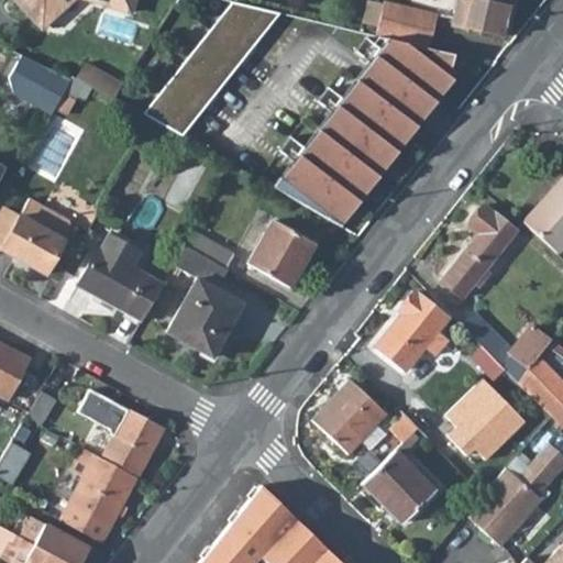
[(13,0),(42,30),(76,0),(85,0),(129,15),(133,0),(13,0)]
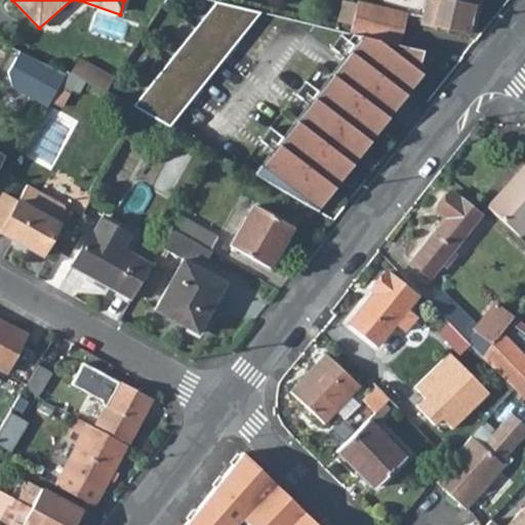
[(428,0),(422,23),(473,33),(480,0),(428,0)]
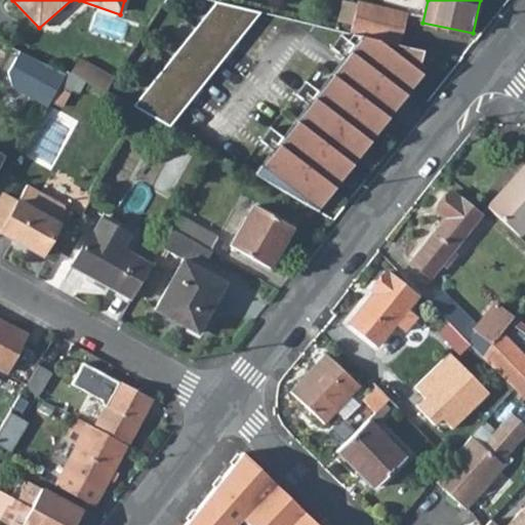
[(169,127),(258,11),(214,1),(133,108),(142,113),(154,118),(169,127)]
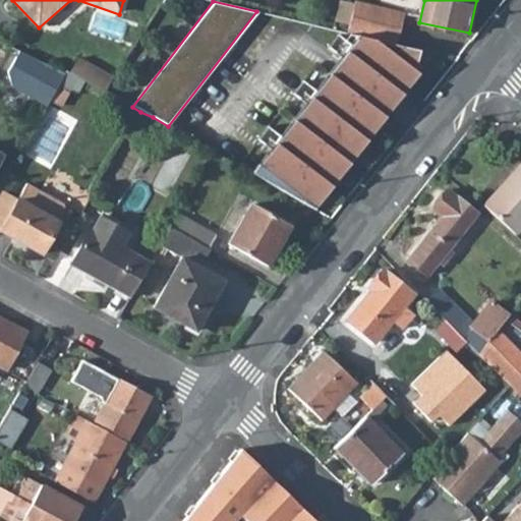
[(395,45),(396,46),(404,13),(355,1),(347,33),(353,35),(395,45)]
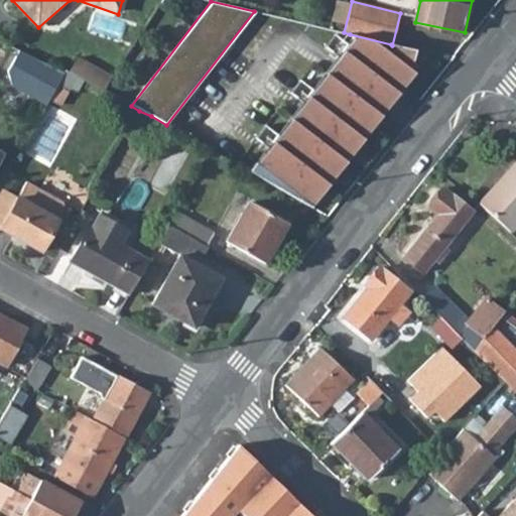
[(350,55),(257,176),(279,189),(309,207),(413,72),(410,70),(414,50),(392,45),(350,34),(346,33),(341,40),(345,43),(341,49),(350,55)]
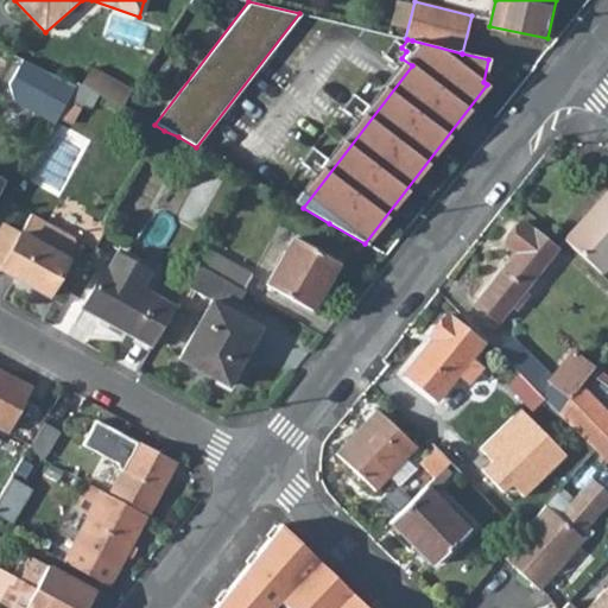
[(35,114),(56,126),(69,102),(76,90),(55,78),(35,114)]
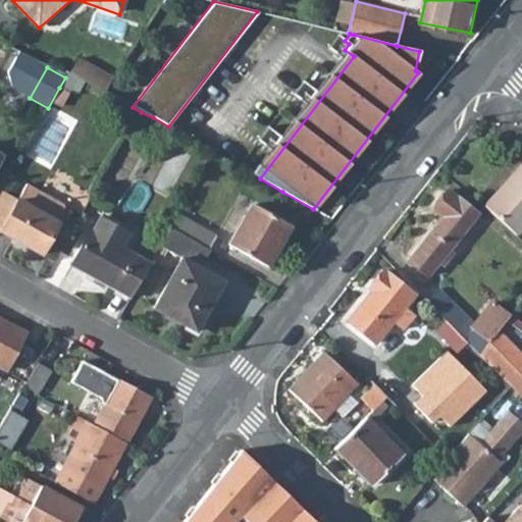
[(65,77),(59,88),(77,98),(86,84),(67,74),(65,77)]
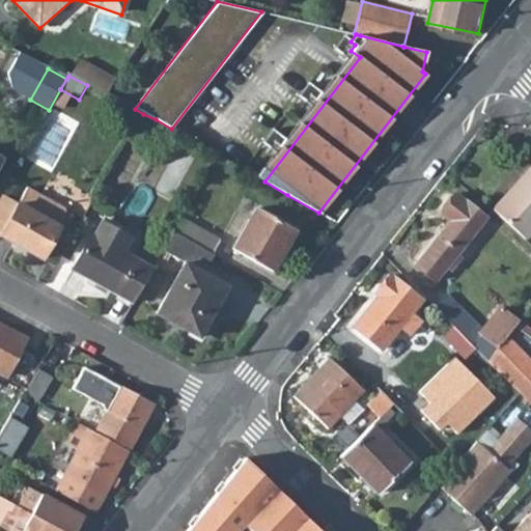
[(105,78),(101,84),(107,88),(111,82),(105,78)]
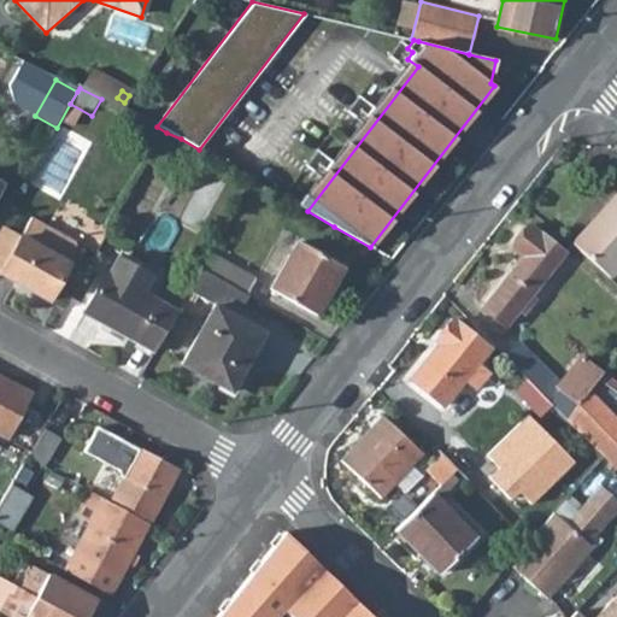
[(166,133),(148,165),(162,172),(181,139),(166,133)]
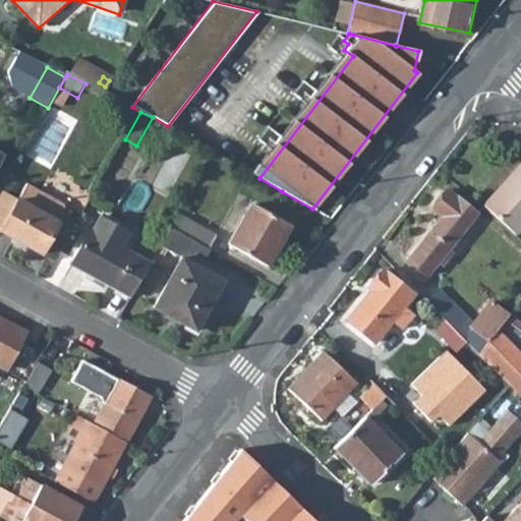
[(520,165),(484,207),(517,235),(520,230),(520,165)]
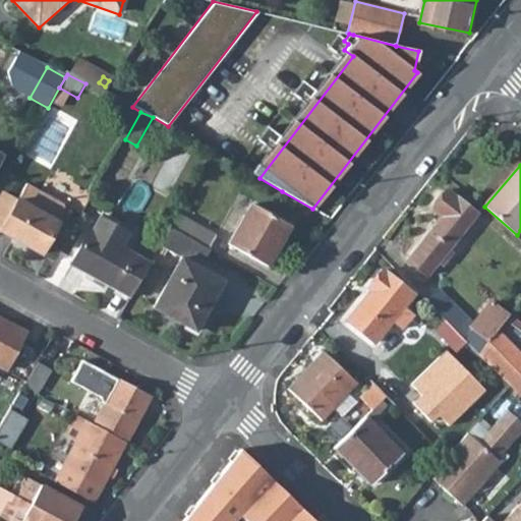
[(3,229),(1,232),(44,254),(66,212),(64,203),(47,194),(39,196),(41,191),(27,184),(19,199),(3,229)]
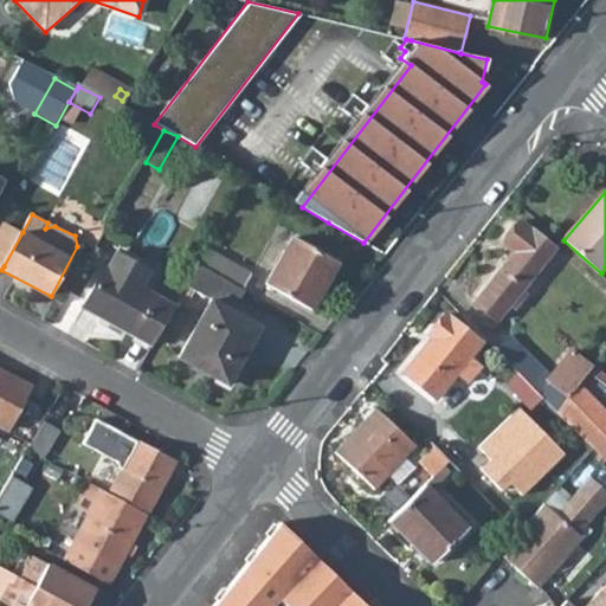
[(514,252),(475,302),(498,321),(554,249),(521,220),(503,244),(514,252)]
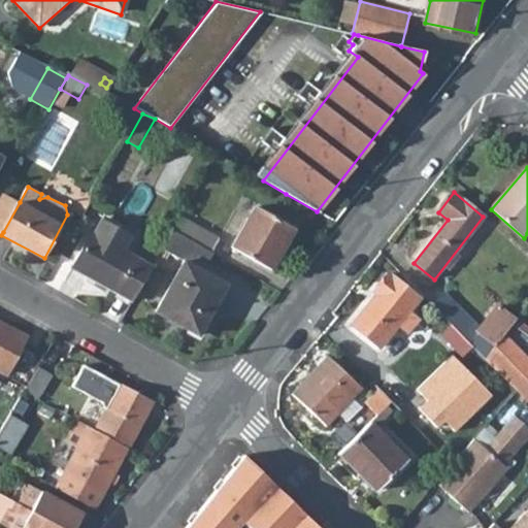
[(0,230),(3,232),(20,202),(2,193),(0,197),(0,230)]
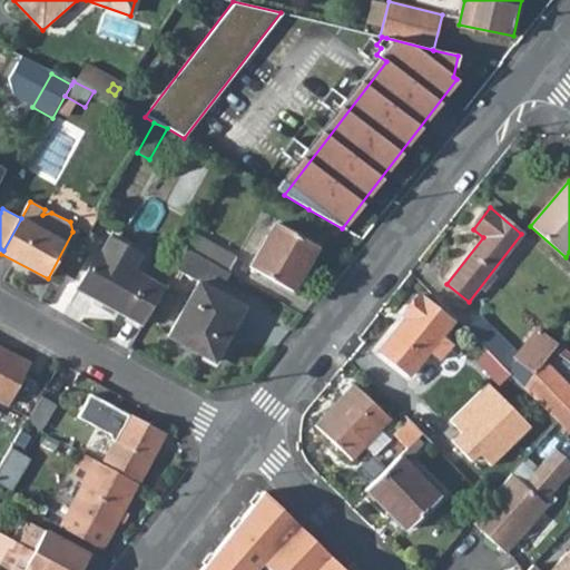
[(278,224),(254,268),(294,291),(318,247),(278,224)]
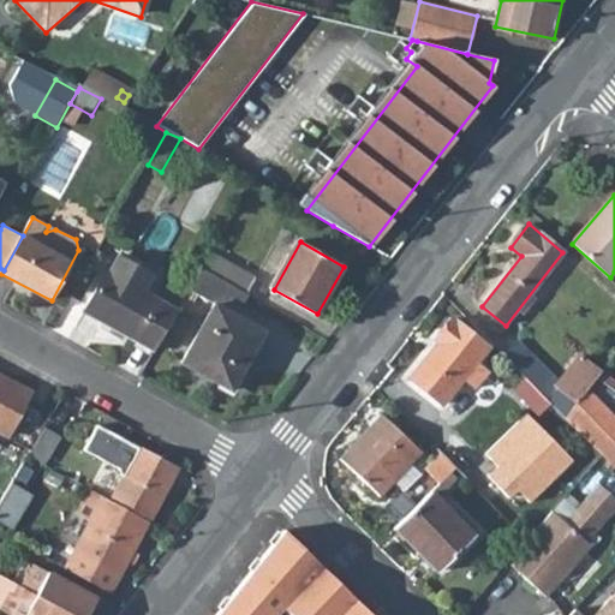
[(213,254),(204,269),(248,294),(257,279),(213,254)]
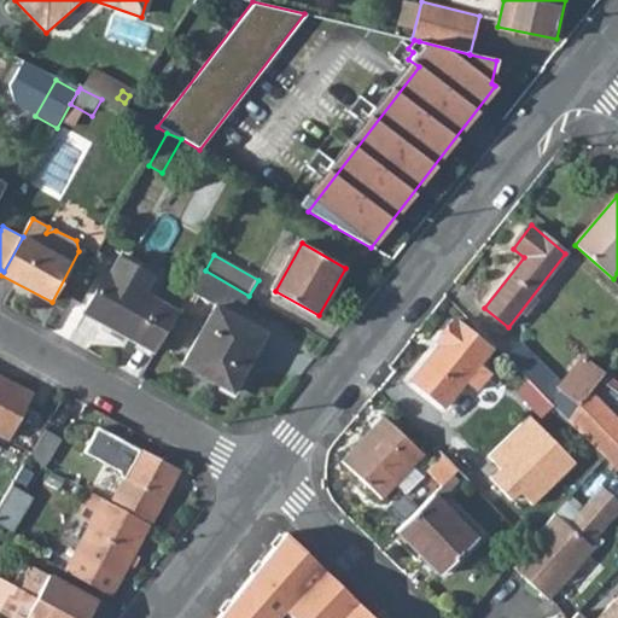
[(86,314),(159,354),(169,337),(181,313),(145,295),(155,277),(121,257),(111,275),(109,273),(86,314)]
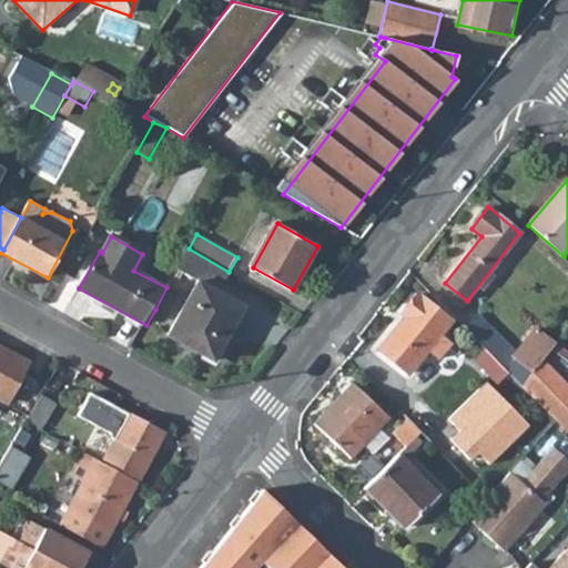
[(189,249),(178,267),(201,281),(169,336),(214,359),(245,305),(219,291),(229,272),(189,249)]
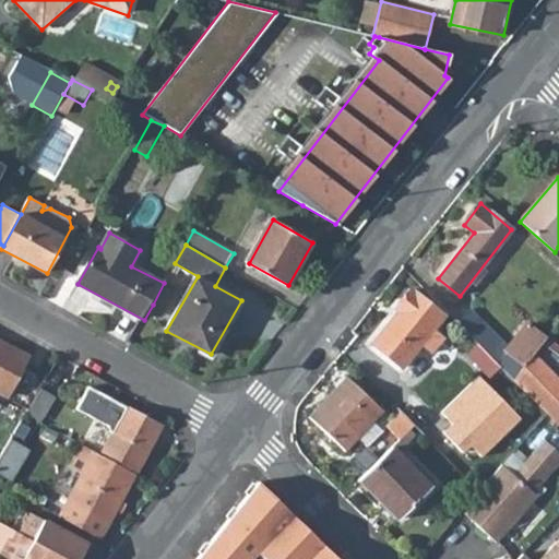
[(399,311),(372,343),(394,360),(402,368),(420,346),(430,354),(442,340),(431,331),(445,314),(412,290),(396,309),(399,311)]
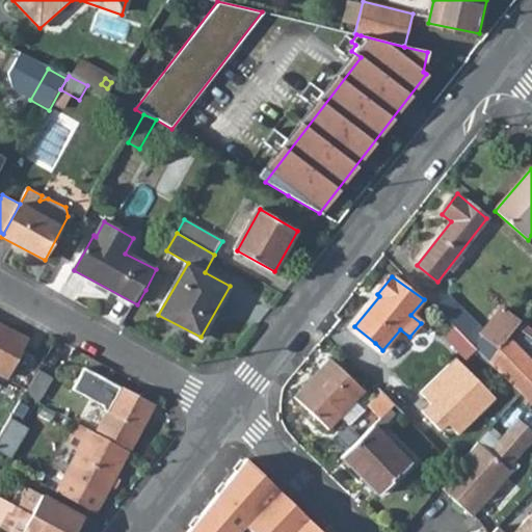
[(457,306),(444,318),(453,327),(463,338),(477,324),(457,306)]
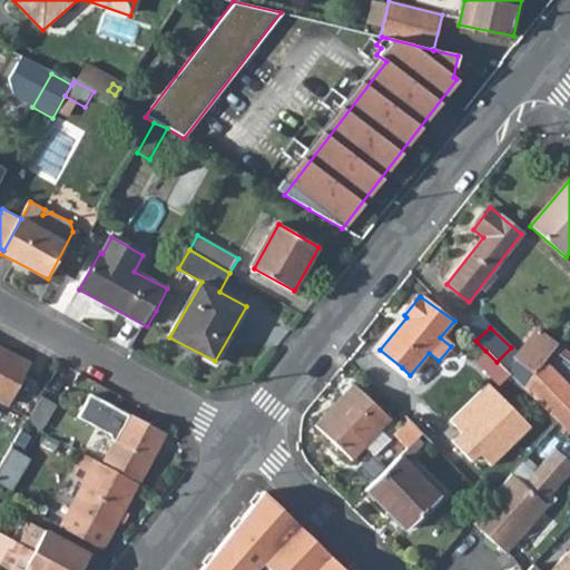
[(516,357),(537,374),(547,360),(554,350),(558,345),(537,330),(516,357)]
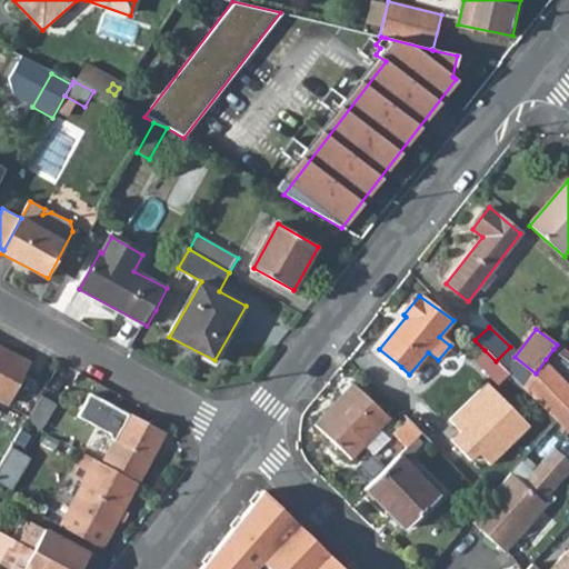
[(0,346),(0,398),(9,403),(31,363),(0,346)]
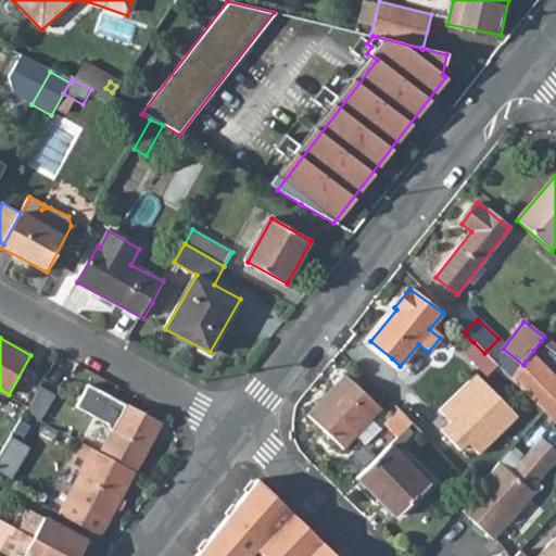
[(484,353),(474,342),(464,353),(480,370),(491,359),(484,353)]
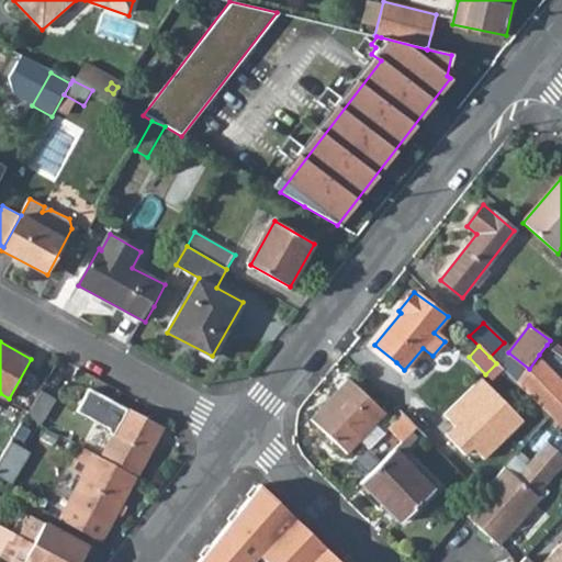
[(523,378),(518,383),(548,412),(561,426),(561,378),(539,355),(529,369),(523,378)]
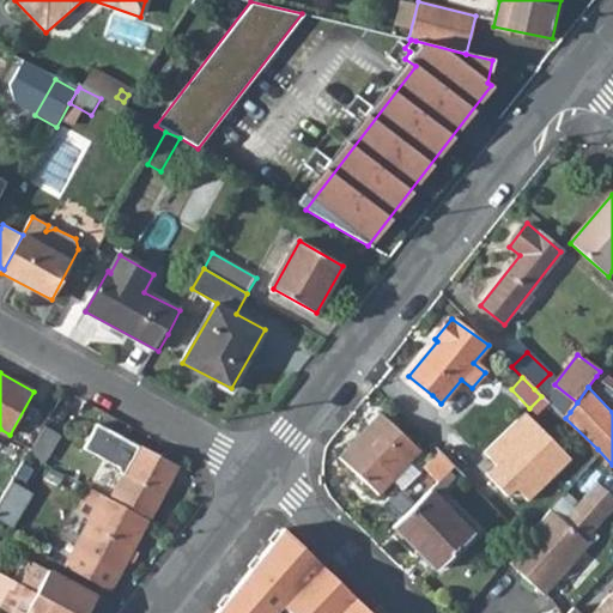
[(565,407),(560,413),(565,418),(570,412),(565,407)]
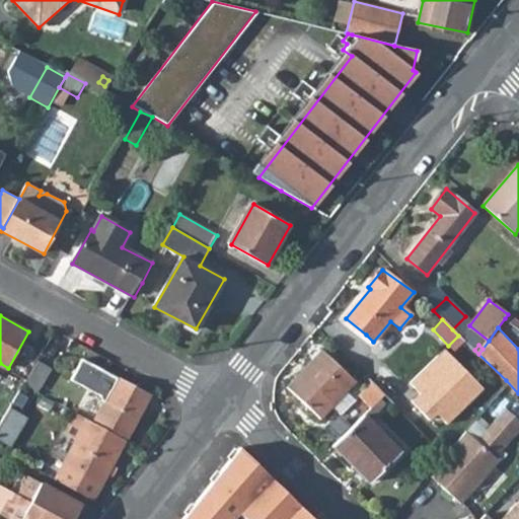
[(478,354),(474,350),(470,355),(474,359),(478,354)]
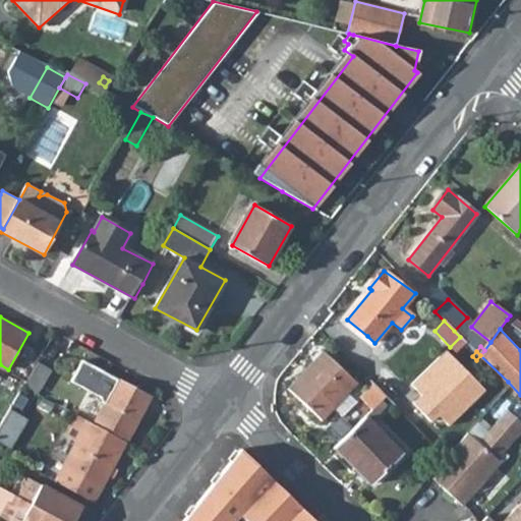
[(325,352),(290,389),(322,419),(357,384),(325,352)]
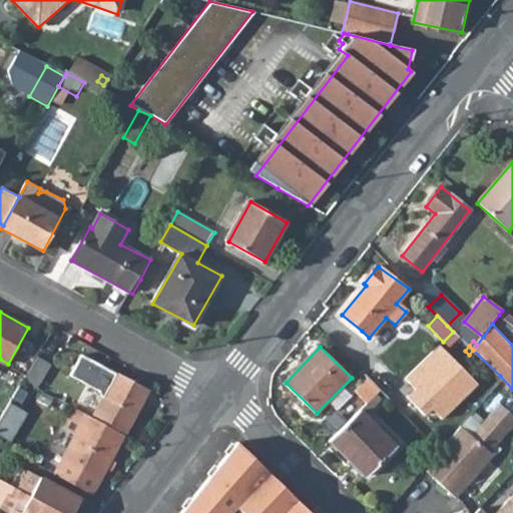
[(377,360),(362,375),(367,380),(378,391),(386,400),(401,385),(377,360)]
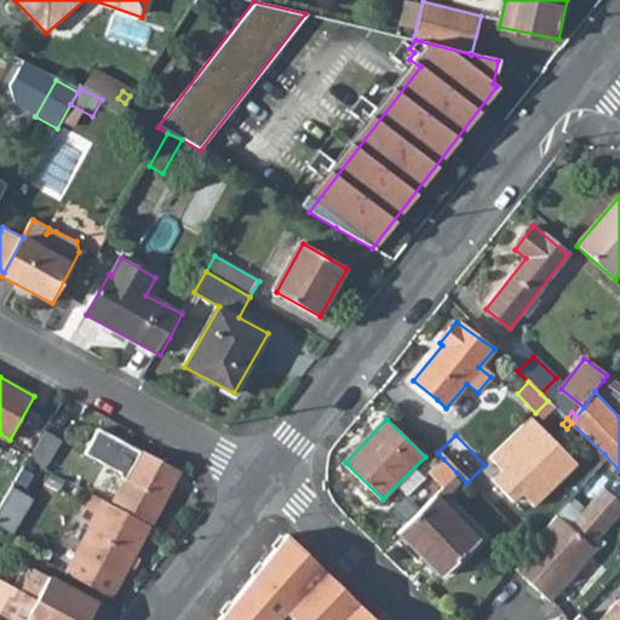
[(133,471),(114,507),(153,527),(182,475),(121,442),(112,460),(133,471)]
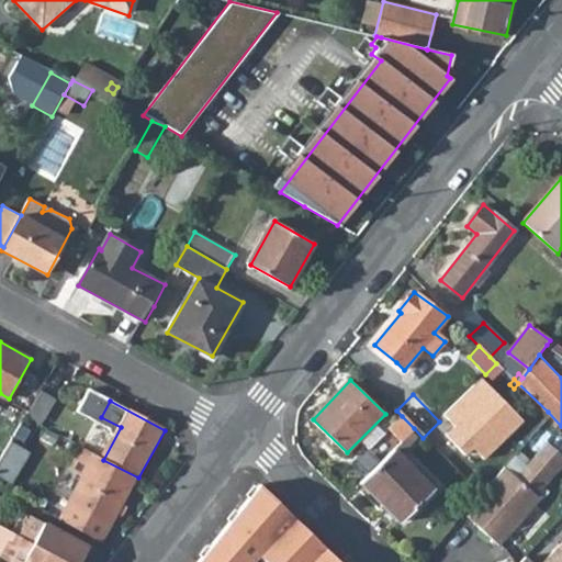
[(402,416),(380,437),(393,450),(414,428),(402,416)]
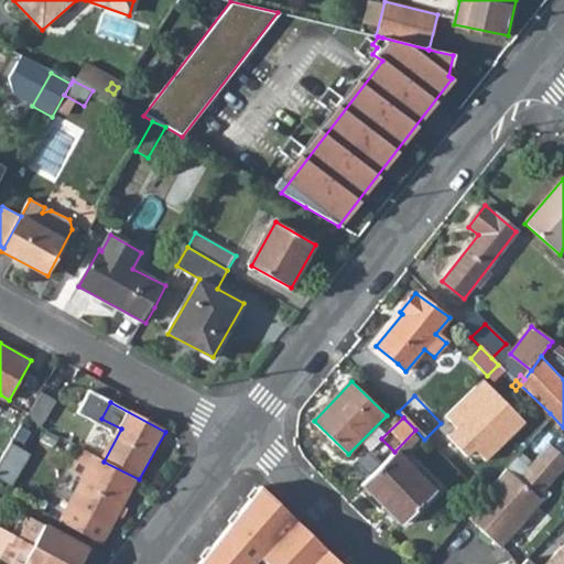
[(0,475),(14,484),(31,451),(12,441),(0,464),(0,475)]
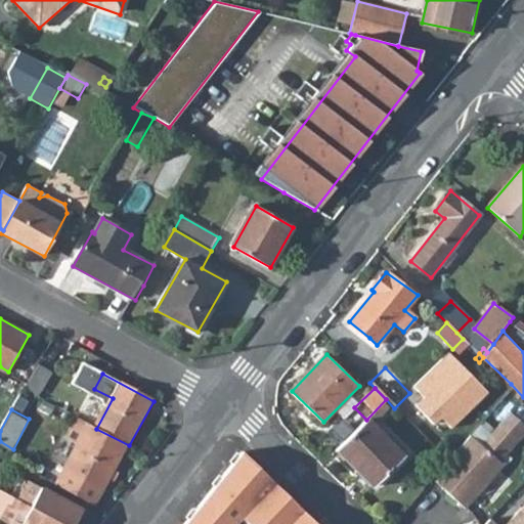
[(442,489),(463,508),(488,478),(500,465),(496,462),(523,429),(523,426),(509,411),(480,445),(469,435),(446,462),(432,479),(442,489)]
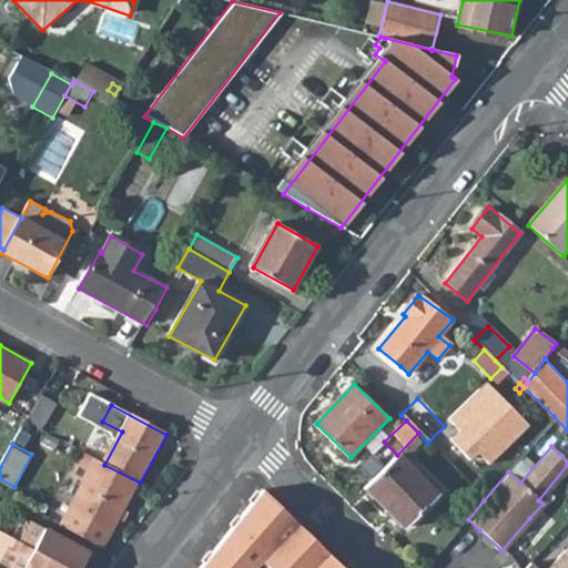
[(84,484),(60,526),(102,549),(140,483),(104,465),(83,453),(70,475),(84,484)]
